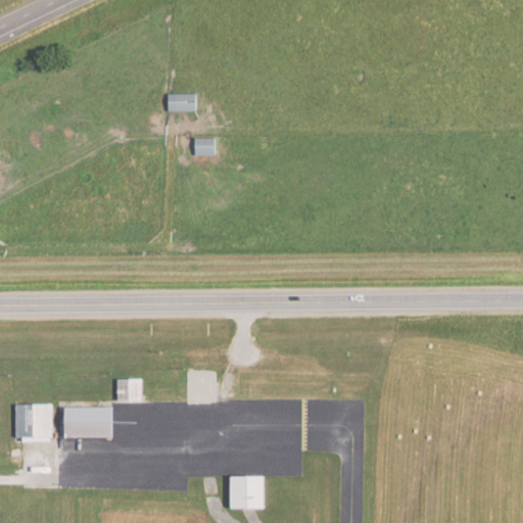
[(199,110),(199,93),(169,93),(169,110),(199,110)]
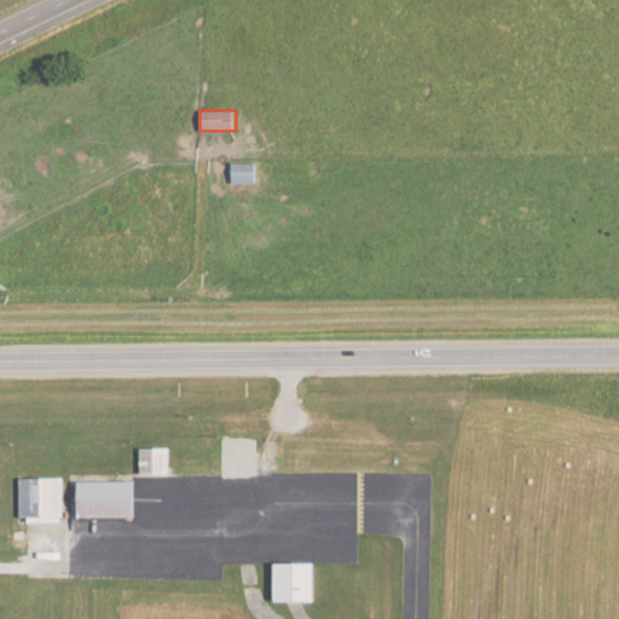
[(232,184),(259,184),(259,162),(232,162),(232,184)]
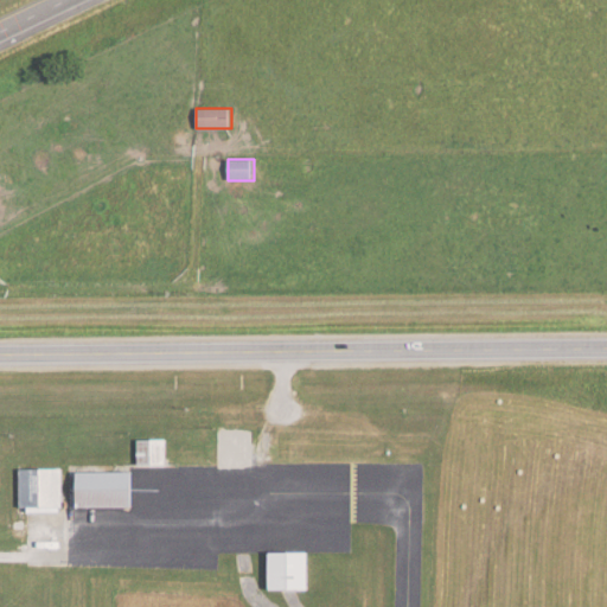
[(167,461),(167,439),(136,439),(136,461),(167,461)]
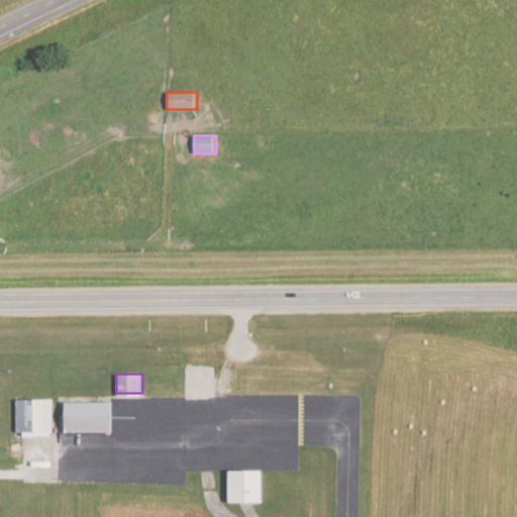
[(54,397),(16,397),(17,432),(8,432),(9,456),(23,456),(22,431),(55,431),(54,397)]
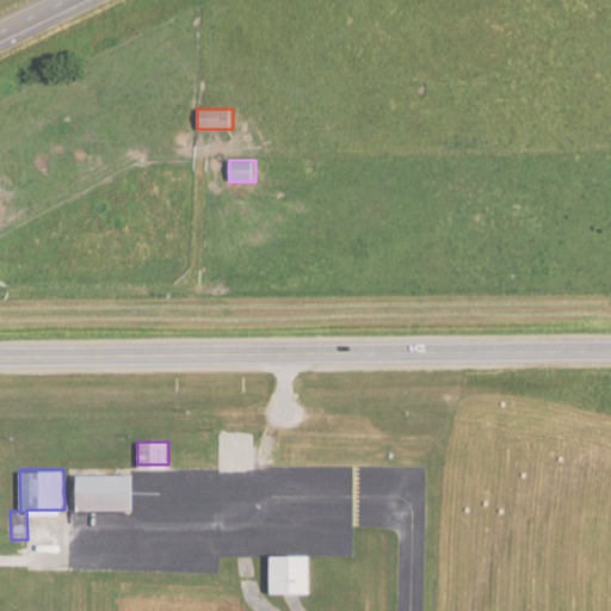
[(137,473),(74,473),(74,510),(137,510),(137,473)]
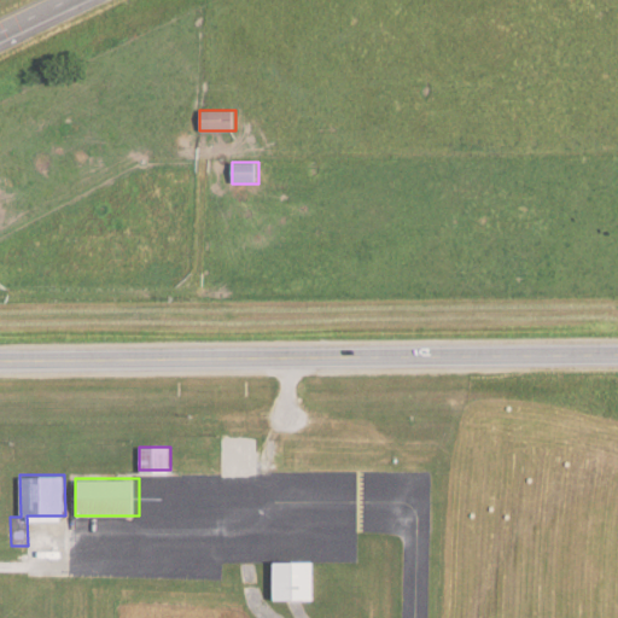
[(320,599),(320,560),(273,560),(273,599),(320,599)]
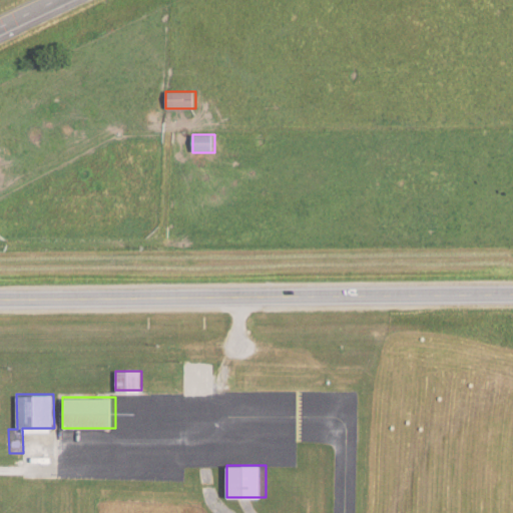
All buildings are outlined.
